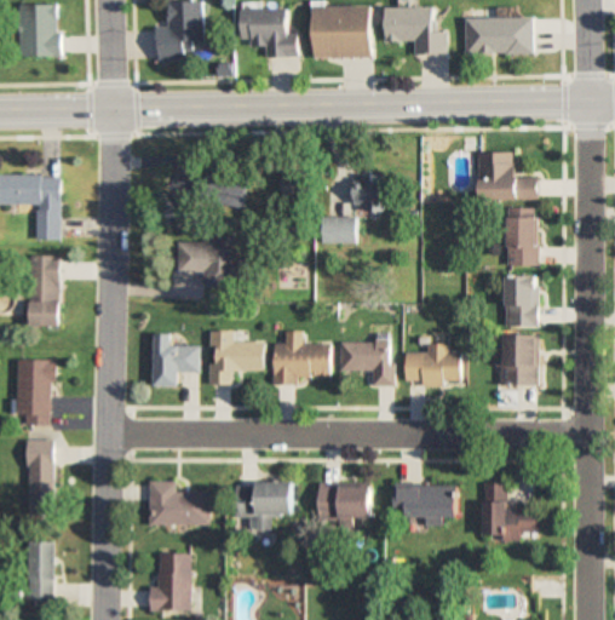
[(202,0),(167,0),(168,26),(155,27),(156,61),(190,59),(189,41),(202,41),(202,0)]
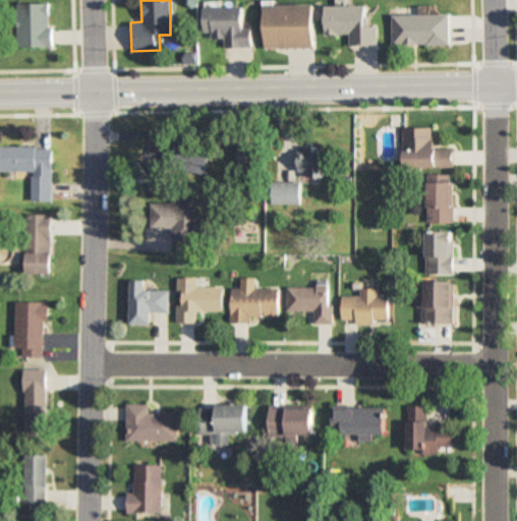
[(15,3),(15,48),(49,48),(49,3),(15,3)]
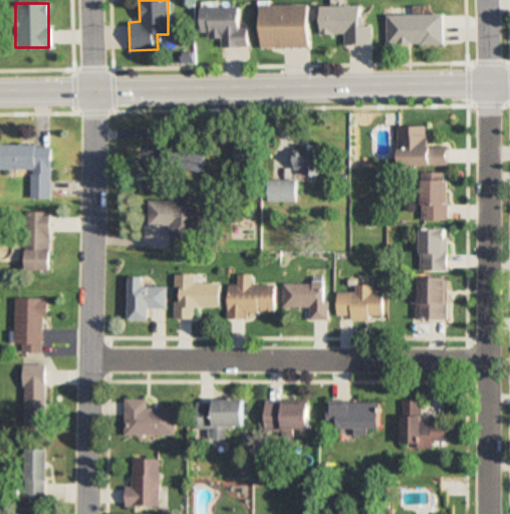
[(260,4),(260,47),(309,47),(309,4),(260,4)]
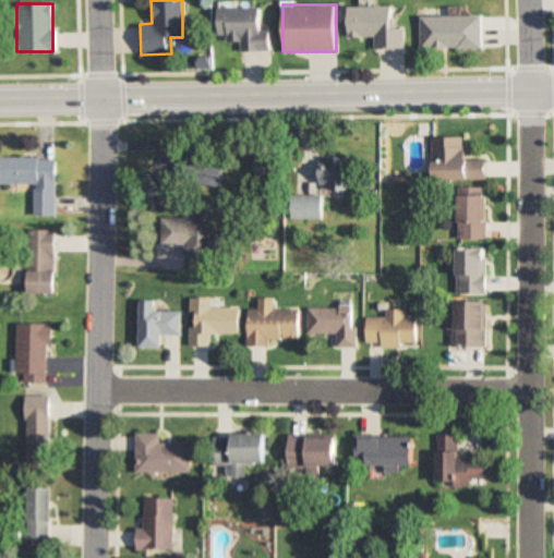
[(393,5),(348,7),(348,38),(373,38),(373,48),(404,48),(404,28),(393,28),(393,5)]
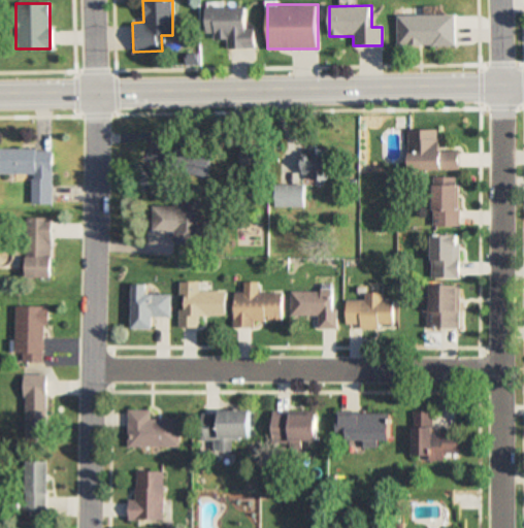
[(226,48),(255,47),(254,28),(248,28),(247,6),(204,7),(204,37),(225,37),(226,48)]
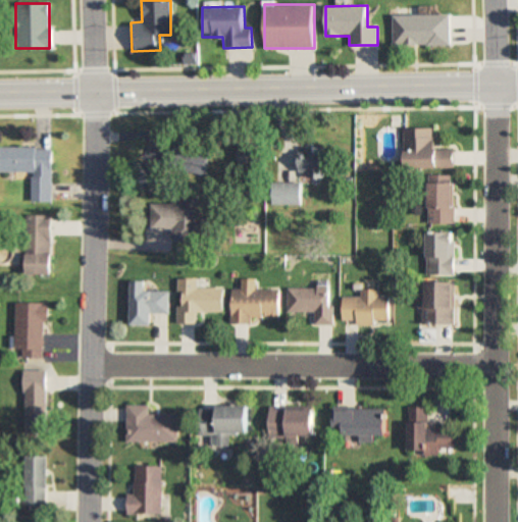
[(393,15),(393,46),(449,46),(449,15),(393,15)]
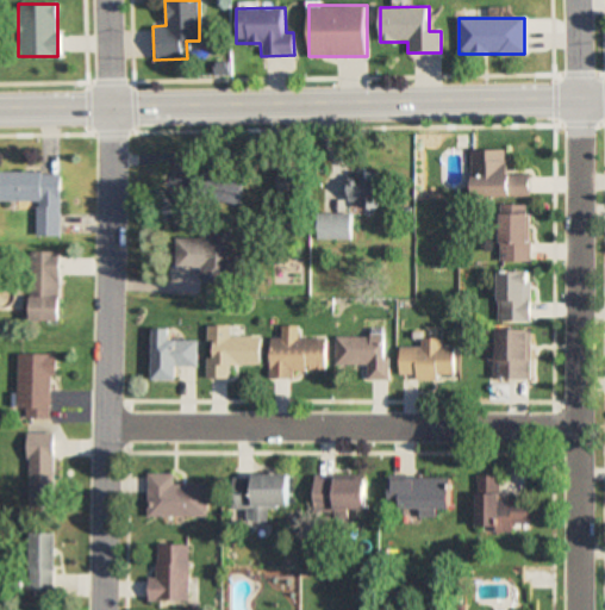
[(469,150),(469,198),(528,198),(528,175),(504,175),(504,150),(469,150)]
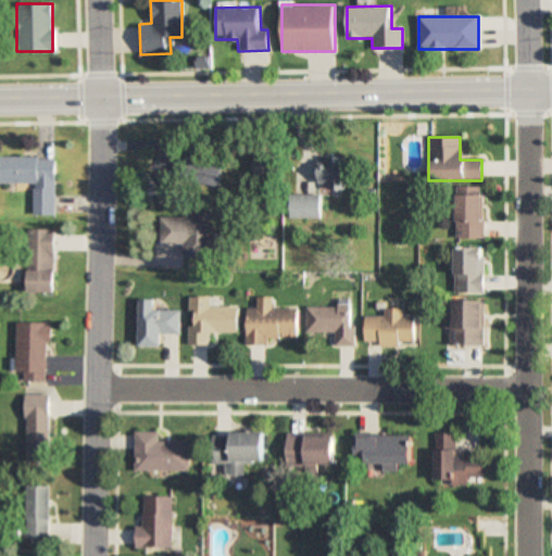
[(29,185),(29,216),(52,216),(52,158),(0,156),(0,184),(29,185)]
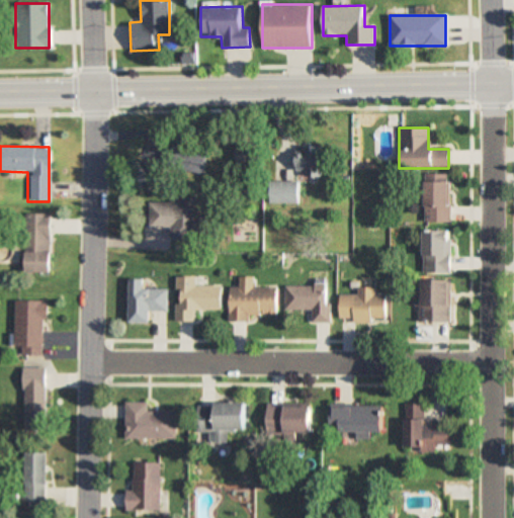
[(322,176),(322,147),(295,147),(295,176),(322,176)]
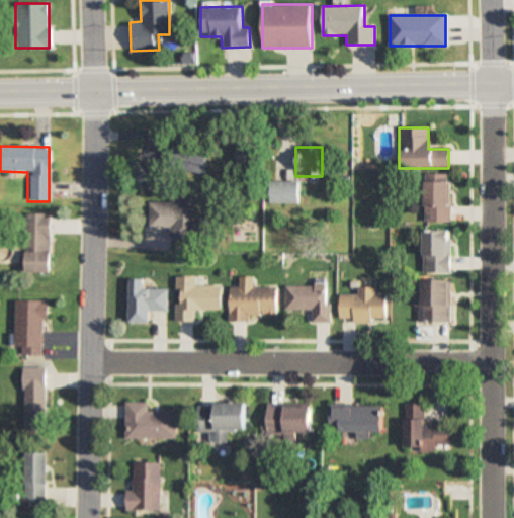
[(206,164),(204,149),(189,151),(191,166),(206,164)]
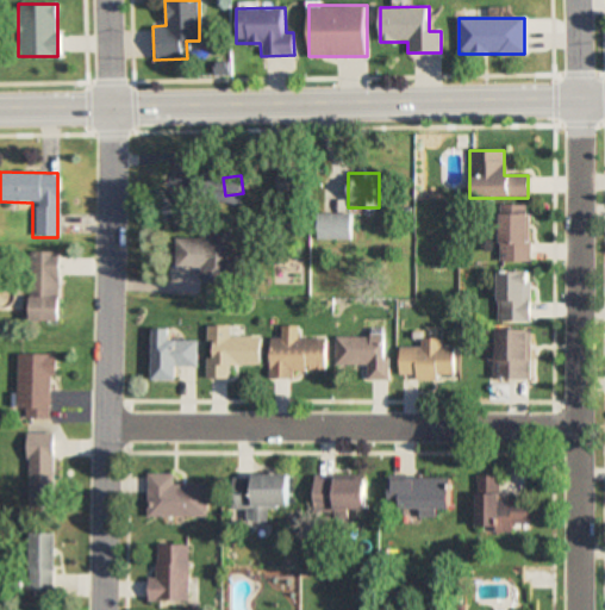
[(160,223),(197,228),(199,204),(163,199),(160,223)]
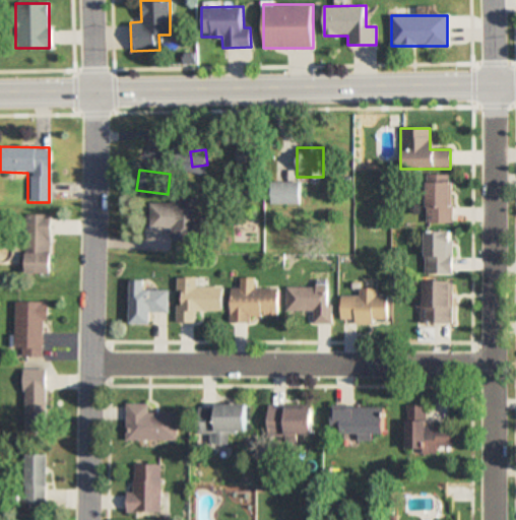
[(298,204),(298,182),(268,182),(268,204),(298,204)]
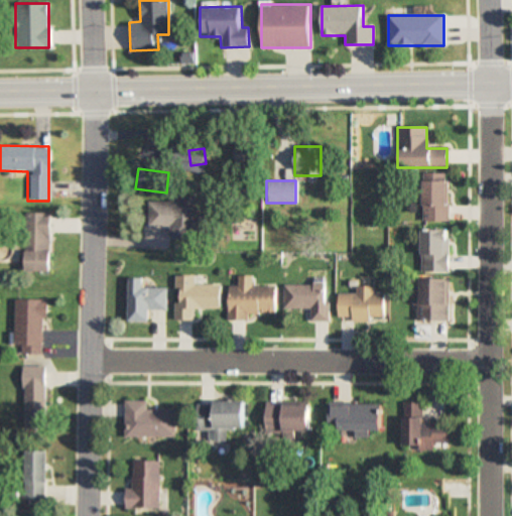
[(446,180),(421,180),(421,221),(446,221),(446,180)]
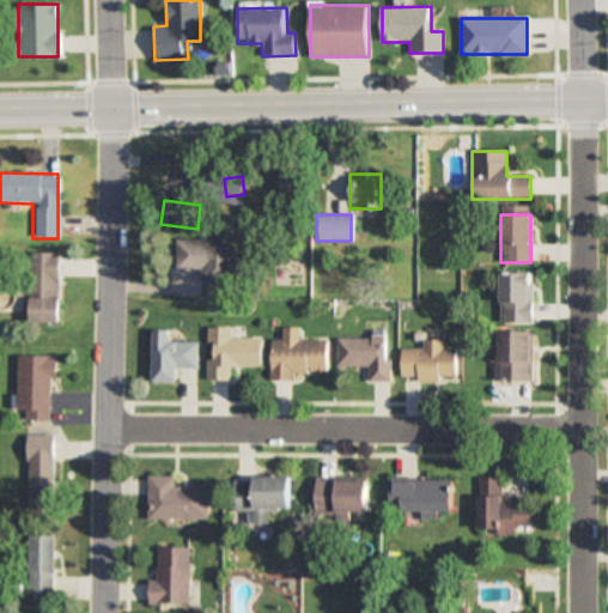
[(176,269),(202,269),(202,285),(235,285),(235,234),(201,234),(201,241),(176,241),(176,269)]
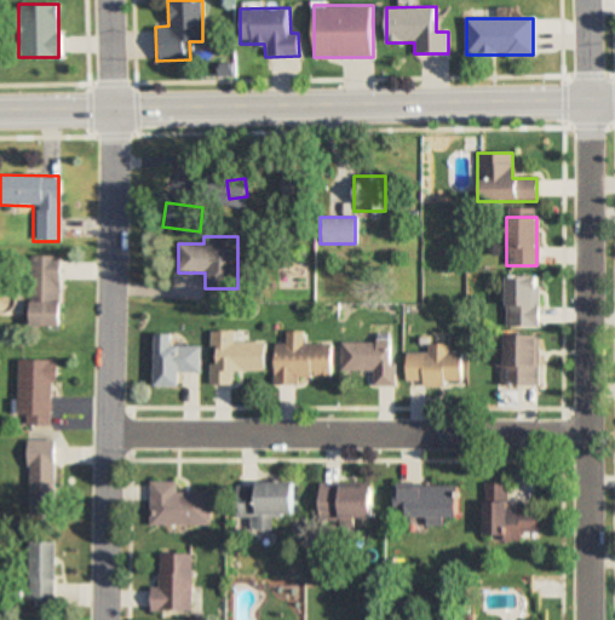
[(58,326),(58,256),(28,256),(28,326),(58,326)]
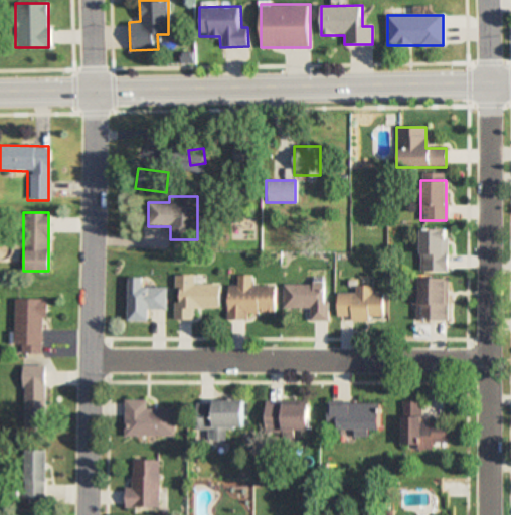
[(418,272),(447,272),(447,229),(418,229),(418,272)]
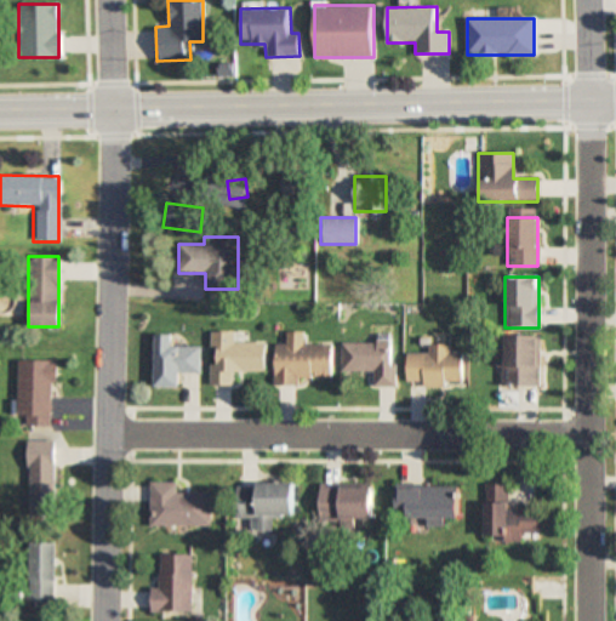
[(231,371),(263,371),(263,343),(231,343),(231,332),(207,332),(207,385),(231,385),(231,371)]
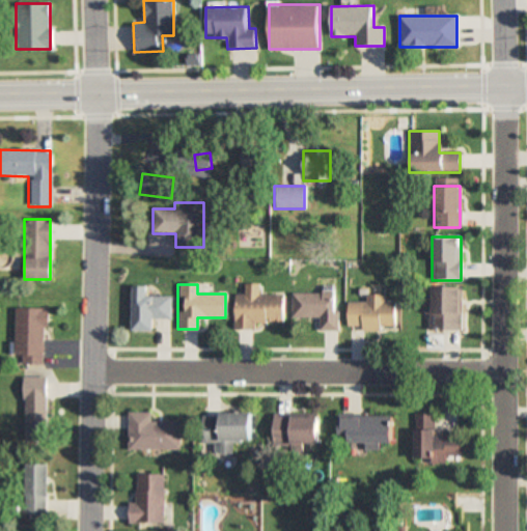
[(130,331),(153,331),(153,318),(169,318),(169,297),(143,296),(143,287),(131,287),(130,331)]
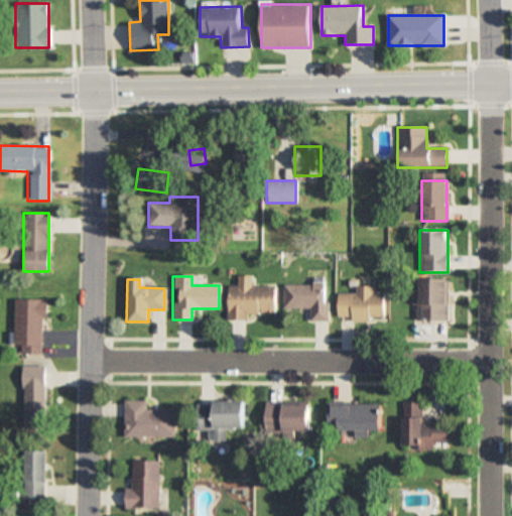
[(448,279),(418,279),(418,293),(409,293),(409,319),(446,320),(448,279)]
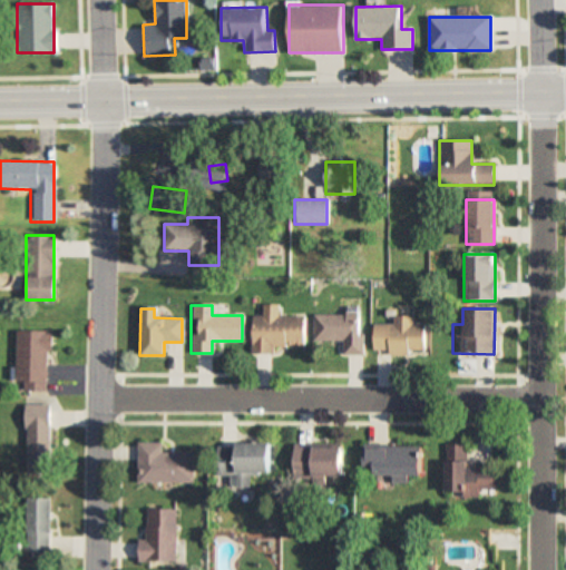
[(340,355),(361,354),(360,314),(311,314),(311,341),(340,341),(340,355)]
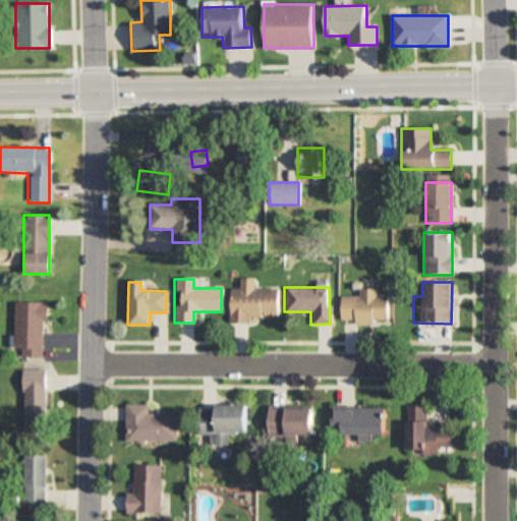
[(339,296),(339,323),(386,323),(386,295),(376,295),(376,289),(356,288),(356,296),(339,296)]
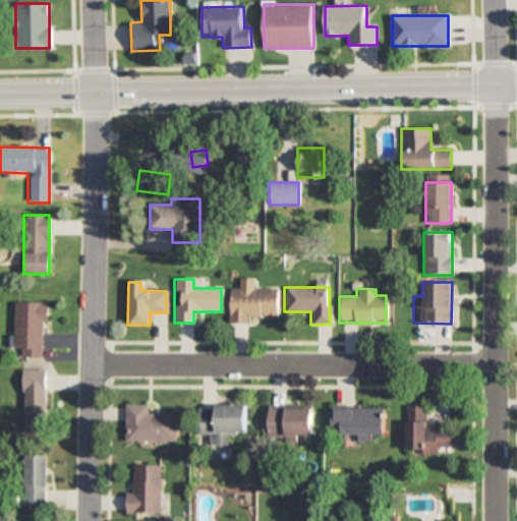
[(227,320),(277,320),(277,289),(227,289),(227,320)]
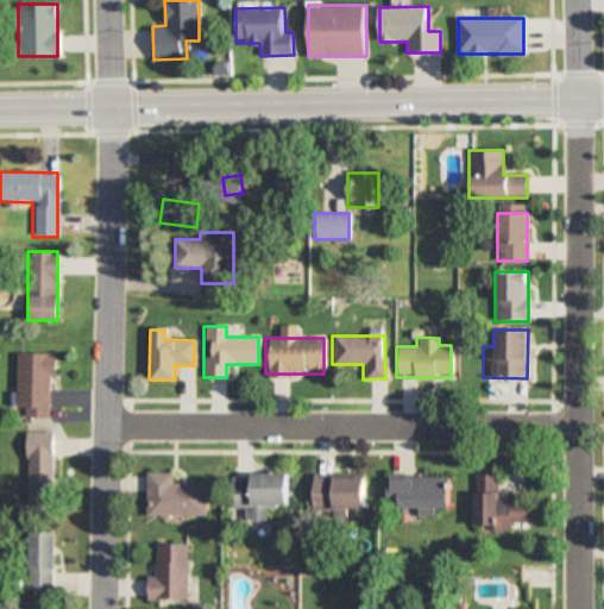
[(52,353),(18,353),(17,413),(51,414),(52,353)]
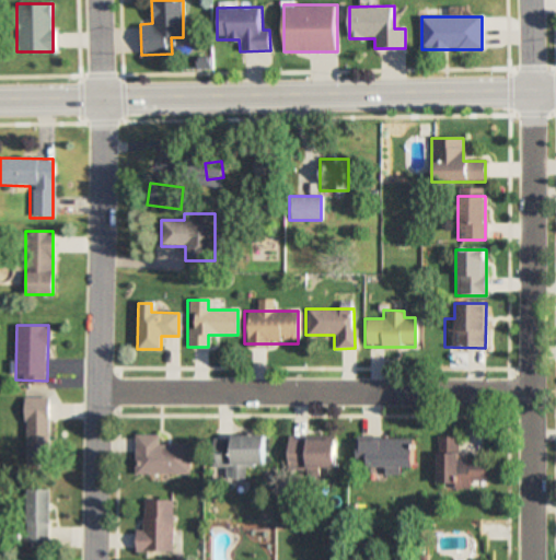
[(49,397),(25,397),(25,468),(49,467),(49,397)]
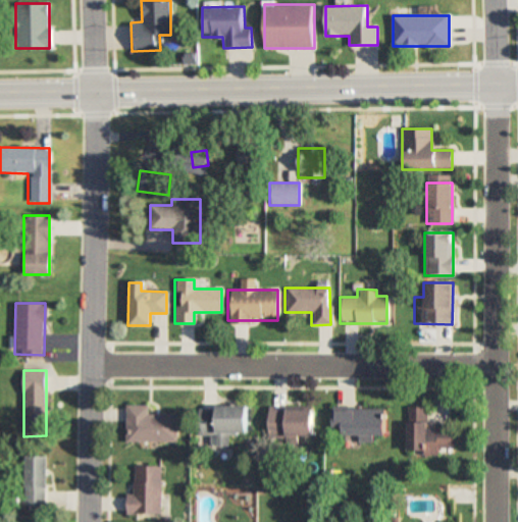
[(148,414),(148,404),(124,404),(124,441),(176,441),(176,414),(148,414)]
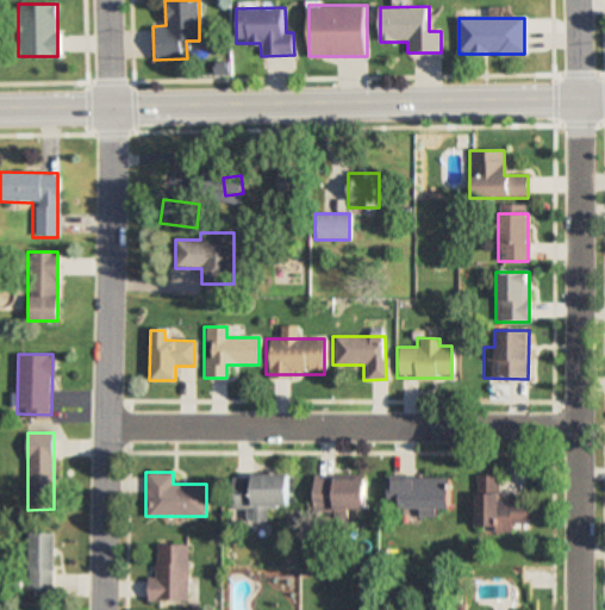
[(231,508),(244,508),(244,521),(266,521),(266,508),(291,508),(291,475),(231,475),(231,508)]
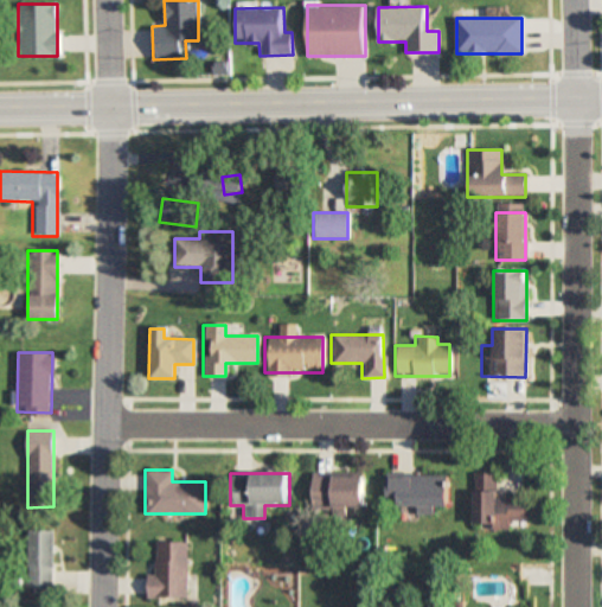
[(527,528),(527,497),(495,497),(495,473),(473,473),(473,526),(527,528)]
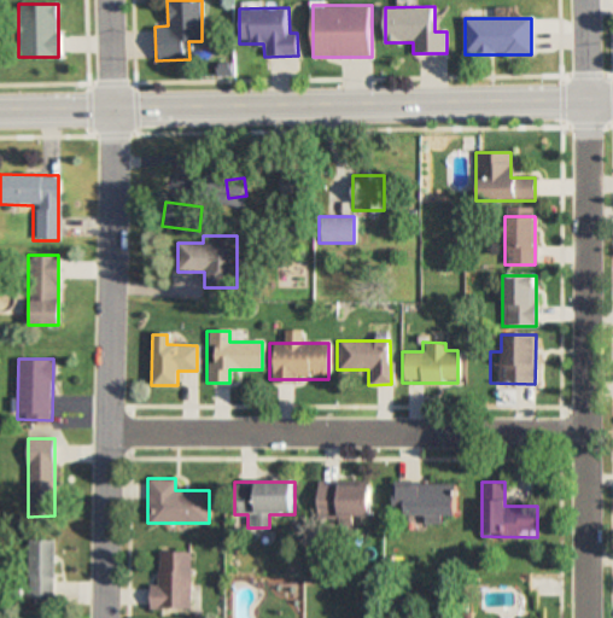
[(316,519),(372,518),(372,483),(316,483),(316,519)]
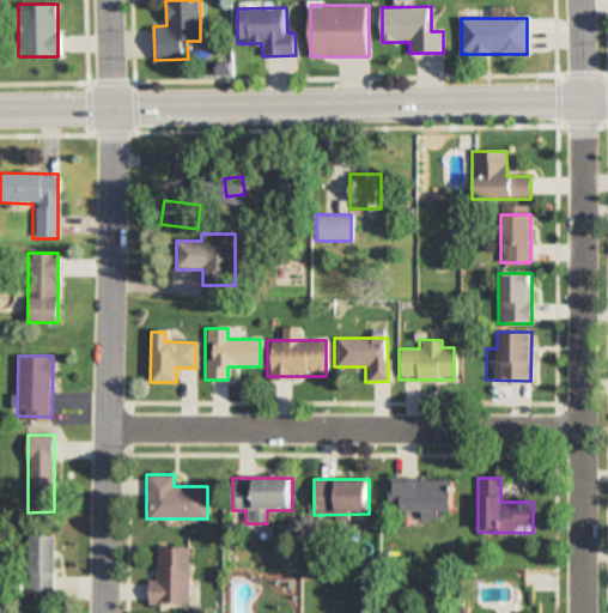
[(453,480),(391,480),(393,516),(454,516),(453,480)]
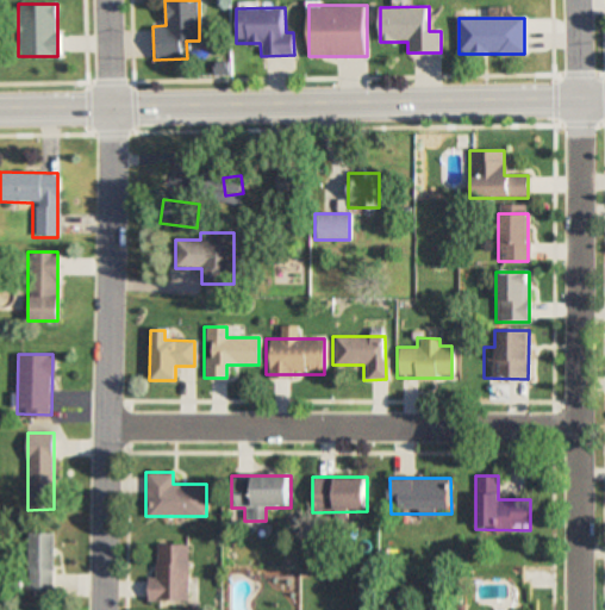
[(27,533),(27,591),(55,591),(54,533),(27,533)]
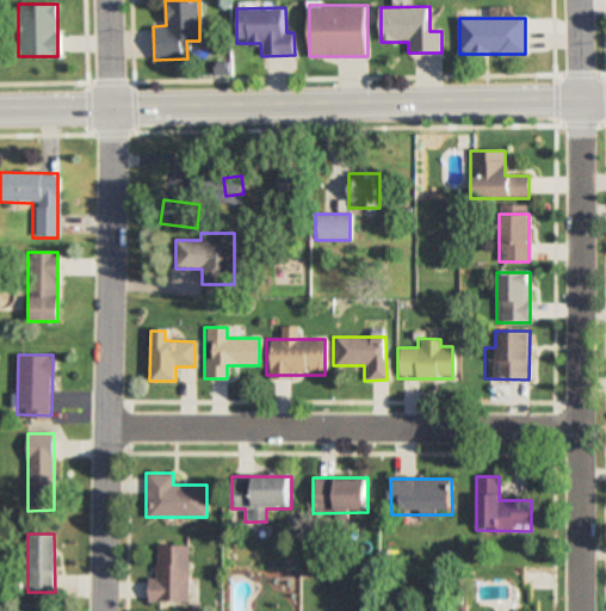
[(187,603),(189,545),(156,544),(156,578),(147,578),(146,602),(187,603)]
